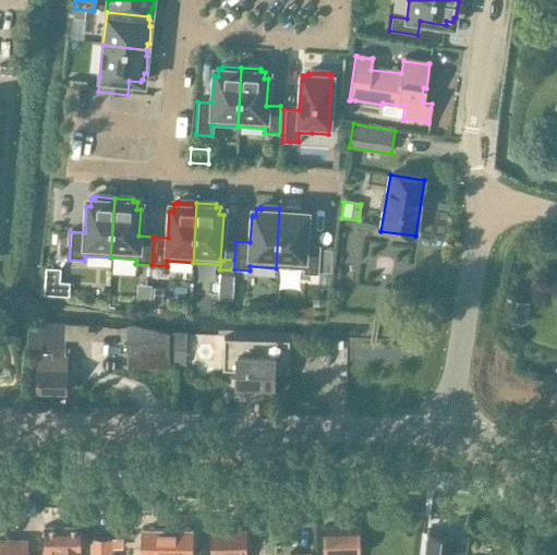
[(279,208),(276,268),(281,268),(302,269),(302,274),(317,275),(317,274),(318,251),(318,246),(304,245),(305,219),(302,219),(302,213),(298,212),(298,209),(285,208),(279,208)]
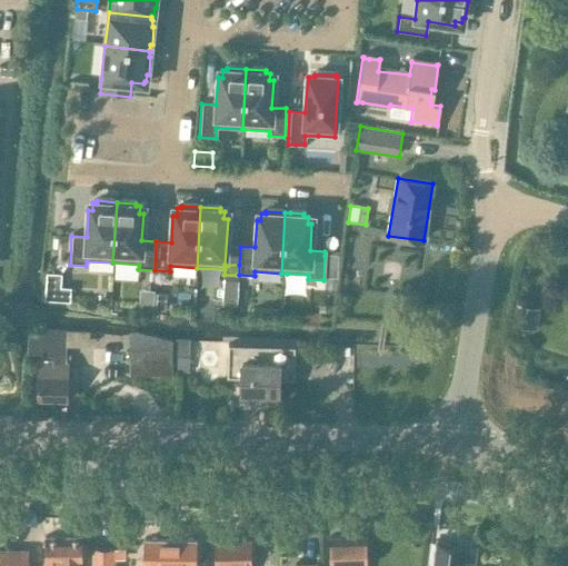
[(545,247),(537,267),(542,268),(548,255),(552,256),(555,251),(545,247)]
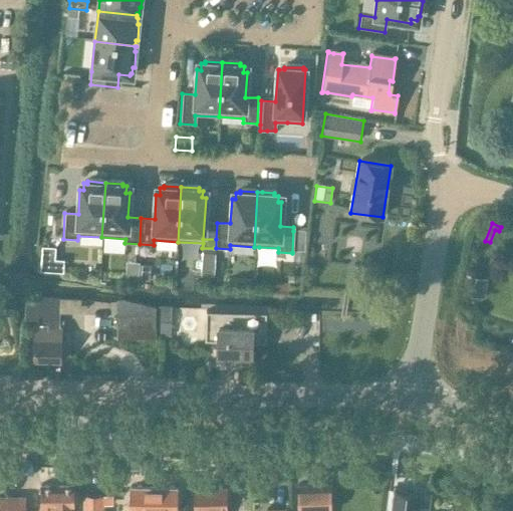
[(293,231),(292,252),(299,252),(300,232),(293,231)]
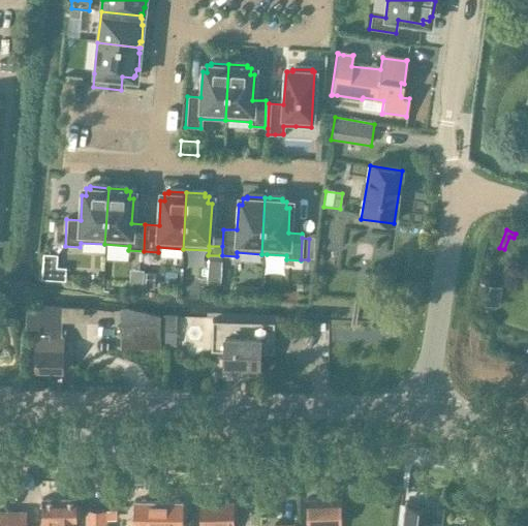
[(42,256),(41,268),(55,269),(56,257),(42,256)]
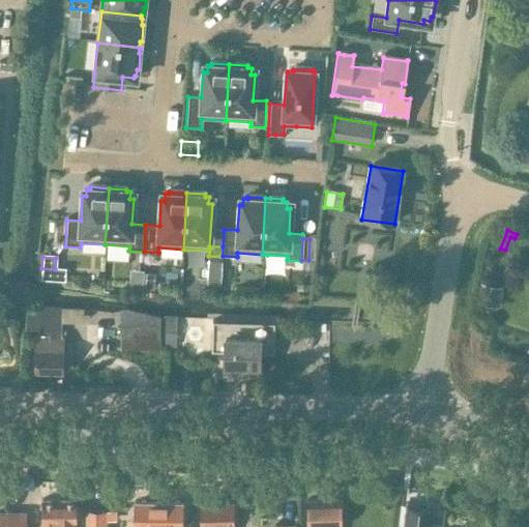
[(144,271),(130,271),(129,289),(143,290),(144,271)]
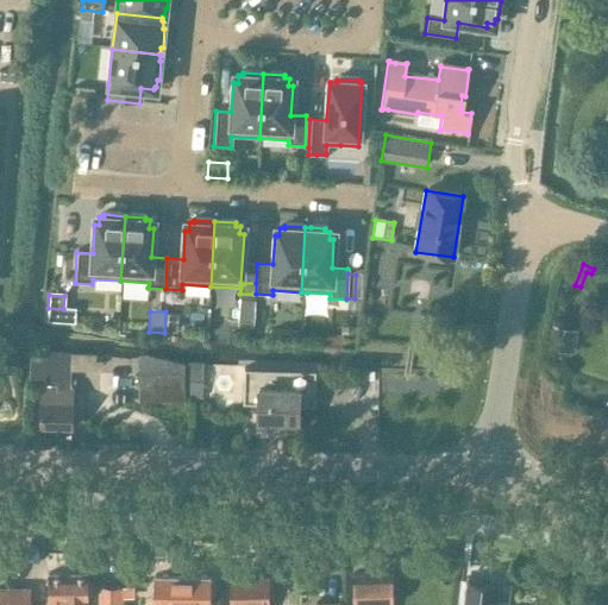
[(179,313),(165,312),(164,333),(177,333),(179,313)]
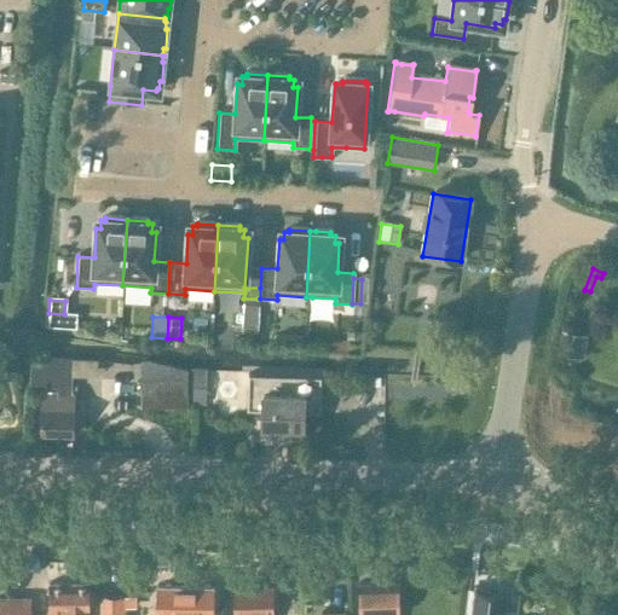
[(560,332),(556,355),(583,360),(587,337),(560,332)]
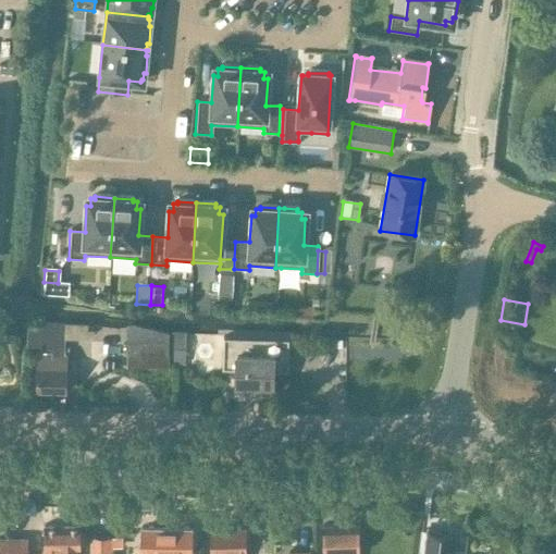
[(26,323),(25,348),(39,349),(38,357),(36,357),(36,390),(36,395),(64,395),(64,389),(65,357),(63,357),(63,341),(64,324),(50,323),(26,323)]
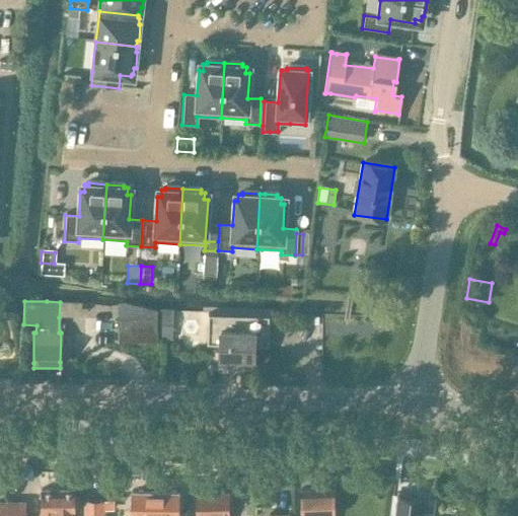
[(117,346),(156,345),(156,321),(158,321),(158,311),(136,309),(136,308),(131,308),(117,307),(117,322),(117,346)]
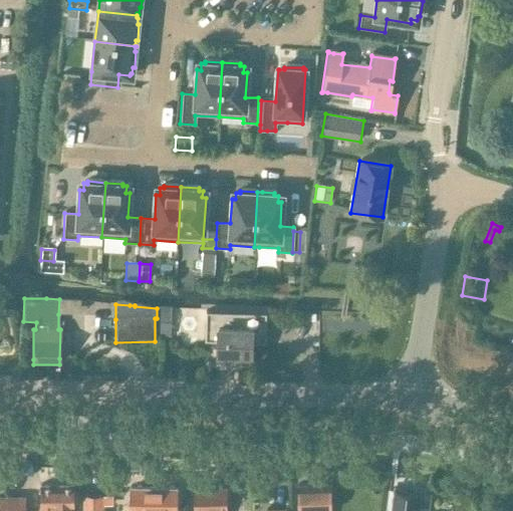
[(264,345),(264,315),(204,314),(204,343),(216,344),(216,365),(250,366),(251,345),(264,345)]
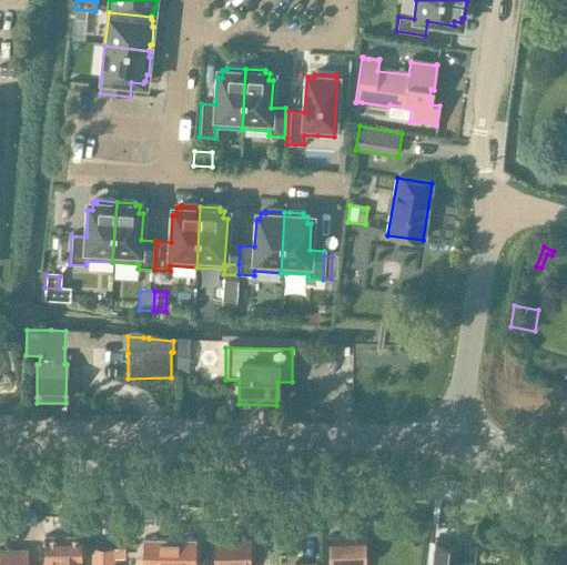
[(176,356),(176,365),(189,365),(190,356),(190,349),(176,349),(176,356)]
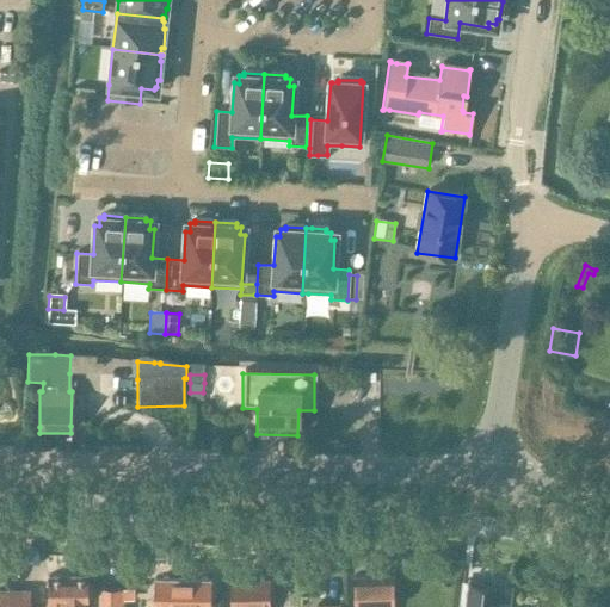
[(390,592),(390,576),(353,577),(355,606),(392,606),(392,592),(390,592)]
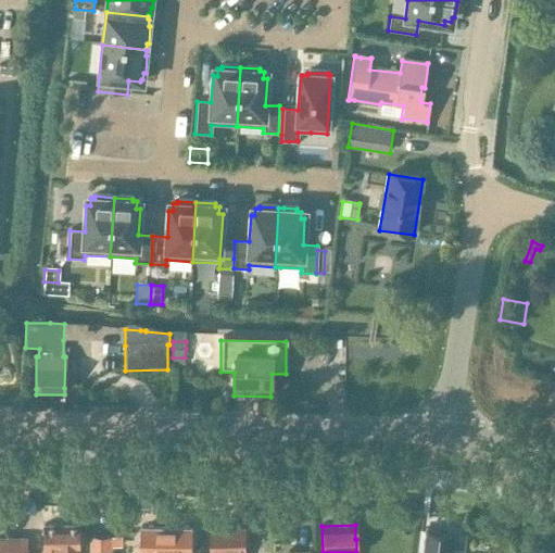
[(79,552),(79,527),(42,528),(42,552),(79,552)]
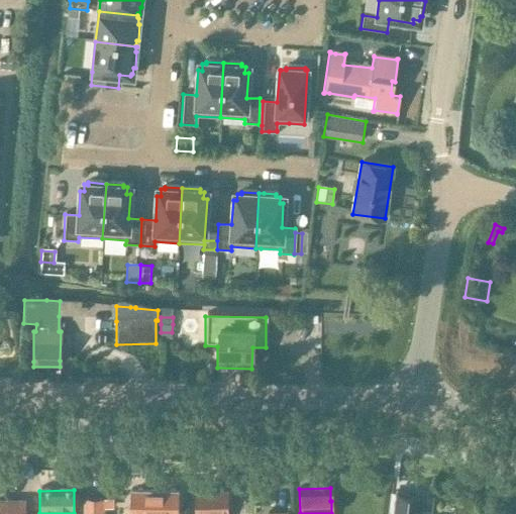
[(226,498),(226,492),(195,492),(194,513),(226,513),(226,510),(229,510),(229,498),(226,498)]
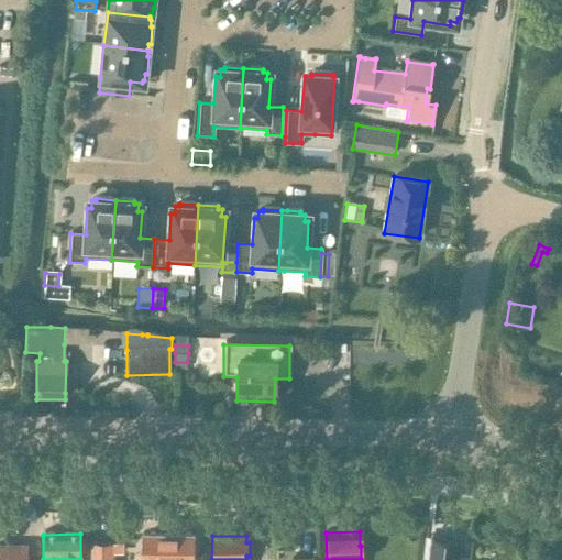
[(193,559),(193,538),(140,537),(140,559),(193,559)]
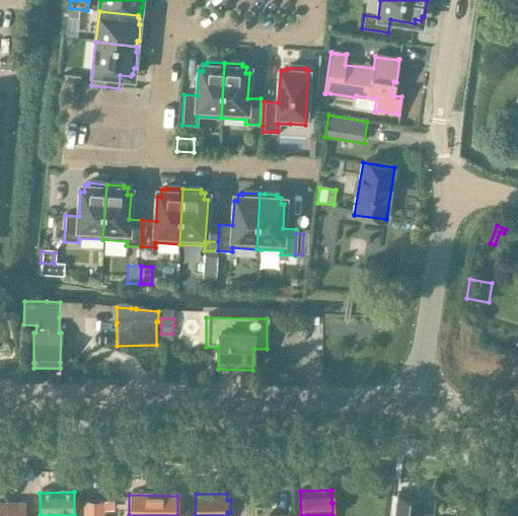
[(389,508),(388,515),(431,515),(433,503),(423,501),(410,500),(410,498),(409,497),(399,496),(397,497),(397,498),(396,498),(395,509),(389,508)]
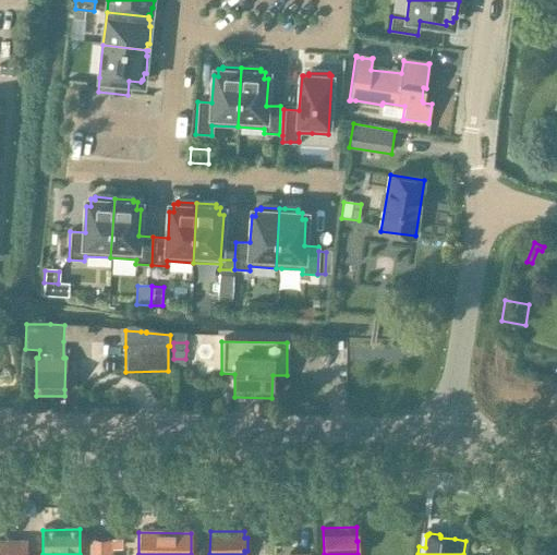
[(112,541),(91,540),(91,543),(89,554),(110,554),(110,551),(112,551),(112,541)]
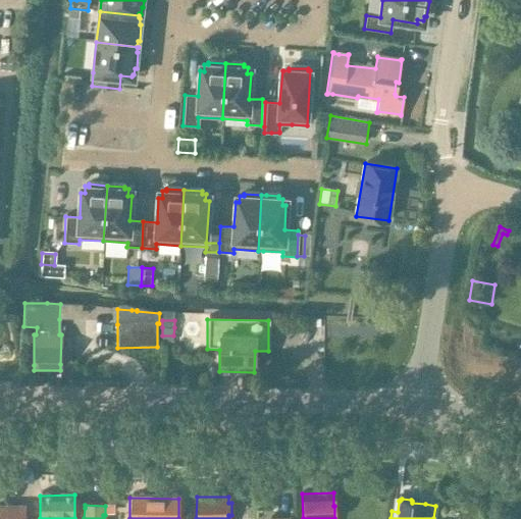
[(25,518),(27,506),(0,506),(0,518),(25,518)]
